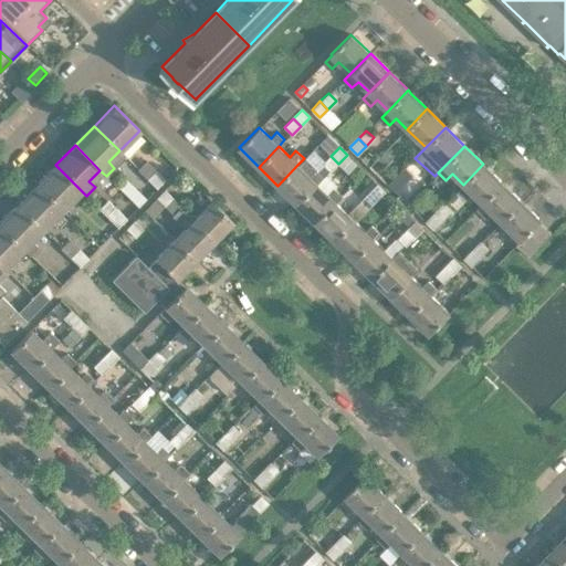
[(391,157),(385,152),(378,158),(385,164),(391,157)]
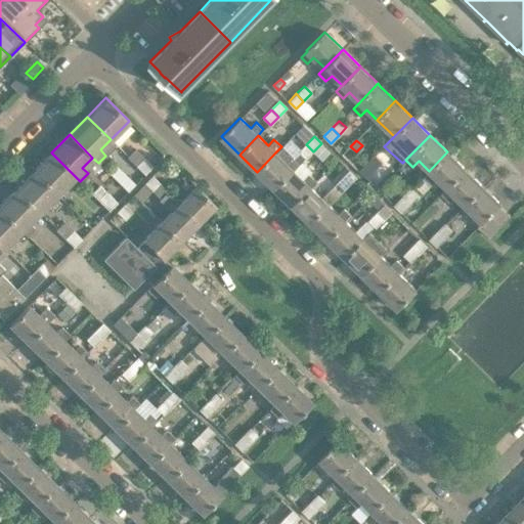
[(305,159),(313,151),(306,144),(299,153),(305,159)]
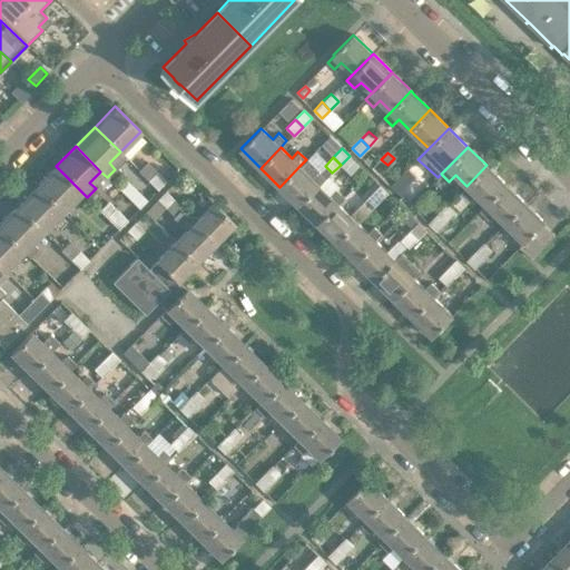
[(136,172),(146,180),(155,172),(146,163),(136,172)]
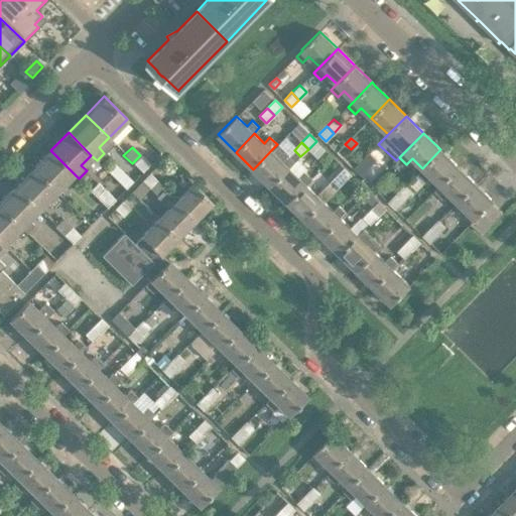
[(458,166),(443,153),(440,149),(422,168),(416,174),(423,181),(429,175),(439,185),(458,166)]
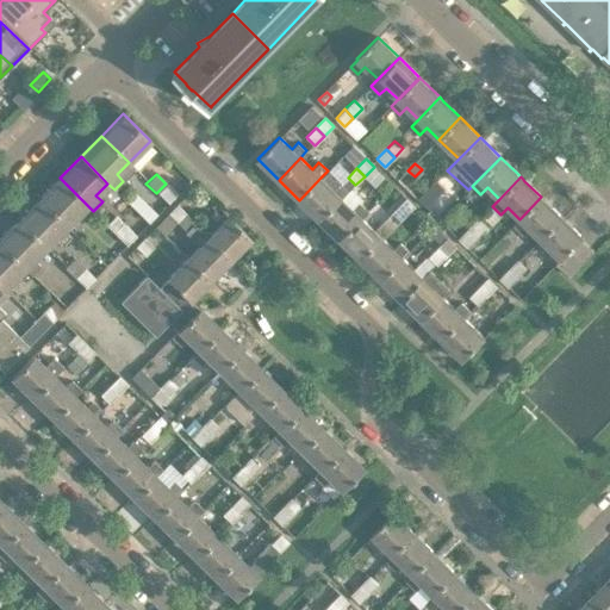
[(39,199),(66,225),(87,205),(60,178),(39,199)]
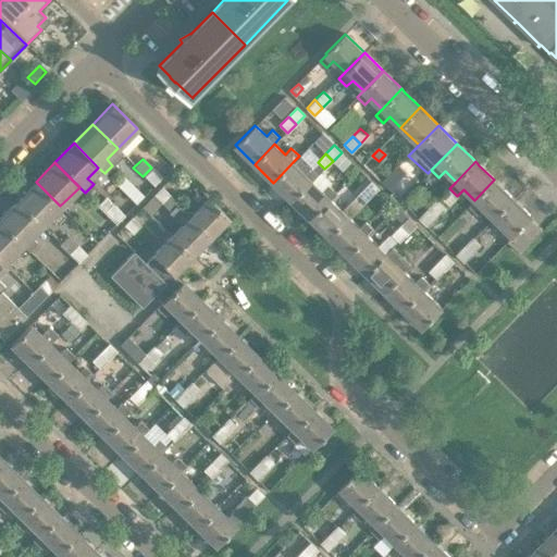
[(310,166),(304,173),(293,162),(273,183),(292,200),(311,181),(318,174),(310,166)]
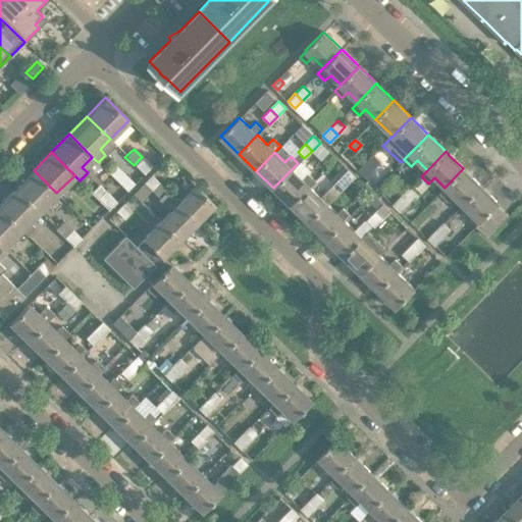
[(380,161),(373,154),(365,162),(372,169),(380,161)]
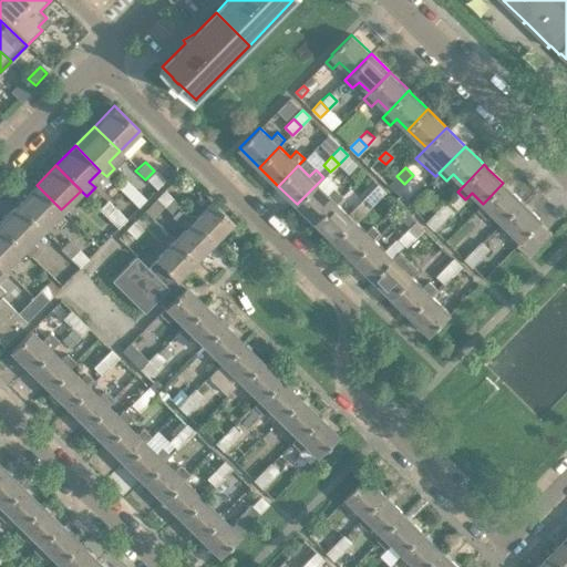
[(155,189),(164,181),(154,171),(145,179),(155,189)]
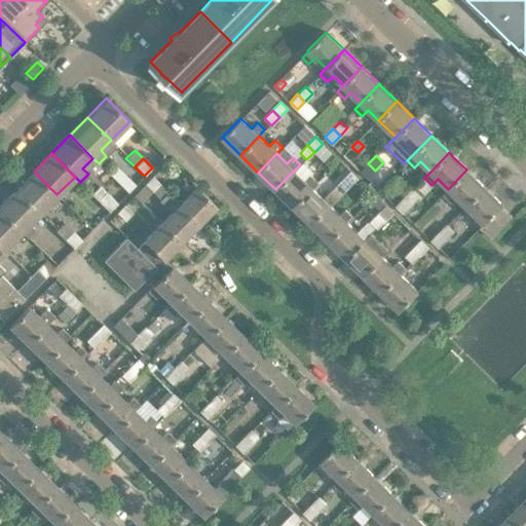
[(367,179),(375,171),(368,163),(360,172),(367,179)]
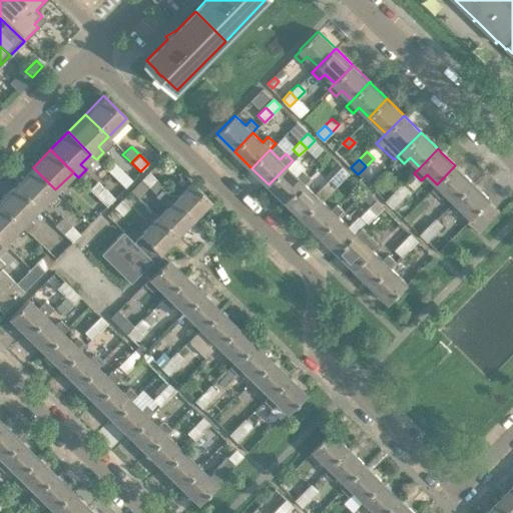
[(444,191),(454,200),(472,182),(455,165),(437,184),(431,189),(438,196),(444,191)]
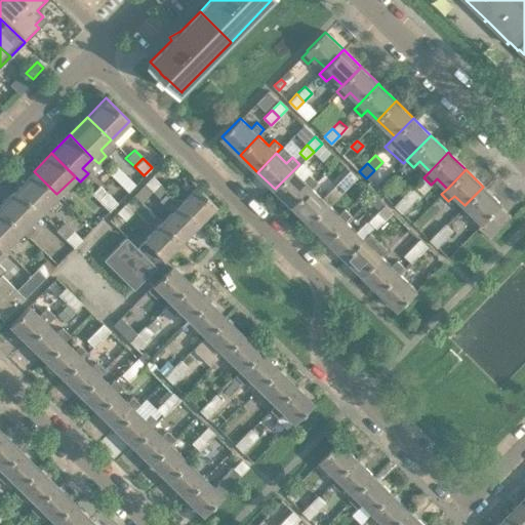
[(304,179),(293,170),(275,189),(292,206),(311,187),(317,182),(310,174),(304,179)]
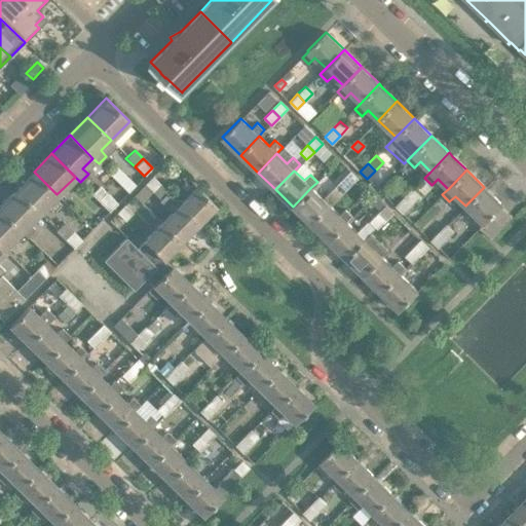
[(350,171),(342,179),(349,186),(358,178),(350,171)]
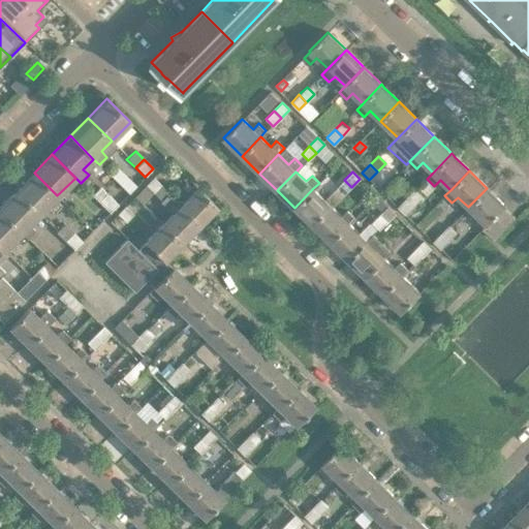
[(39,214),(57,195),(34,173),(16,191),(39,214)]
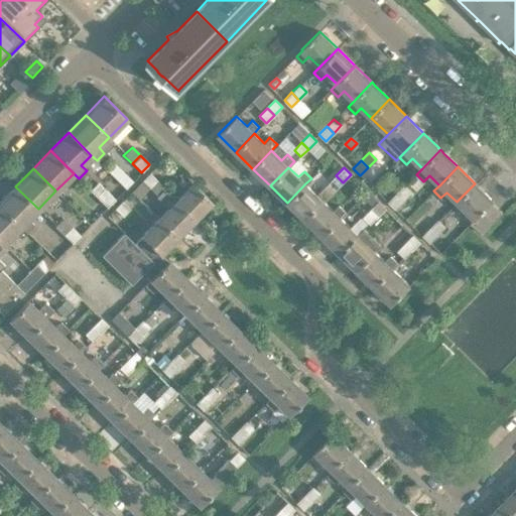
[(141,181),(149,188),(156,181),(148,173),(141,181)]
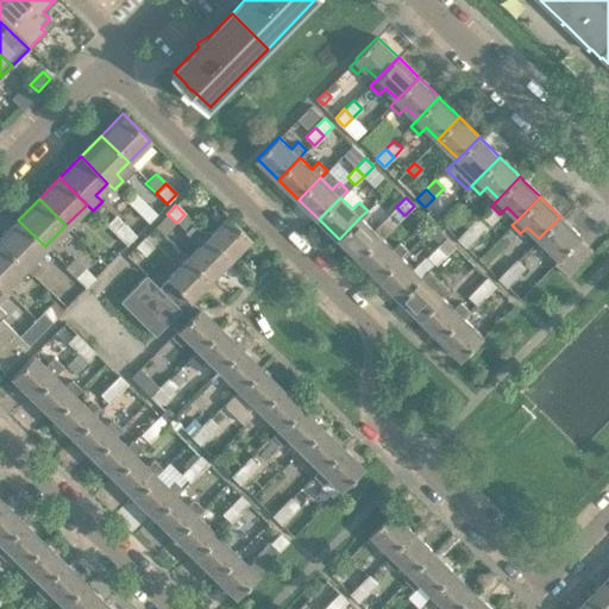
[(396,207),(388,217),(394,224),(396,225),(405,215),(396,207)]
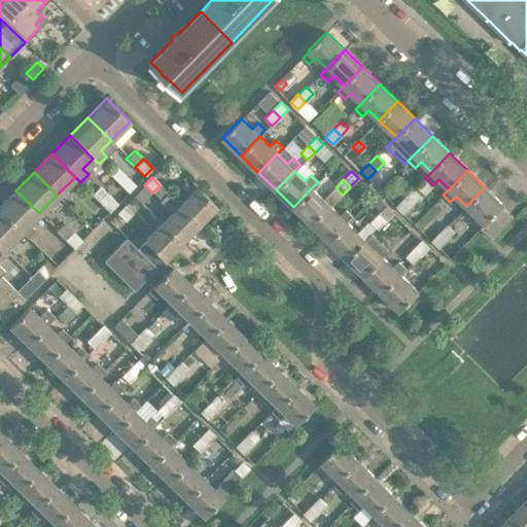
[(161,201),(168,194),(160,185),(152,192),(161,201)]
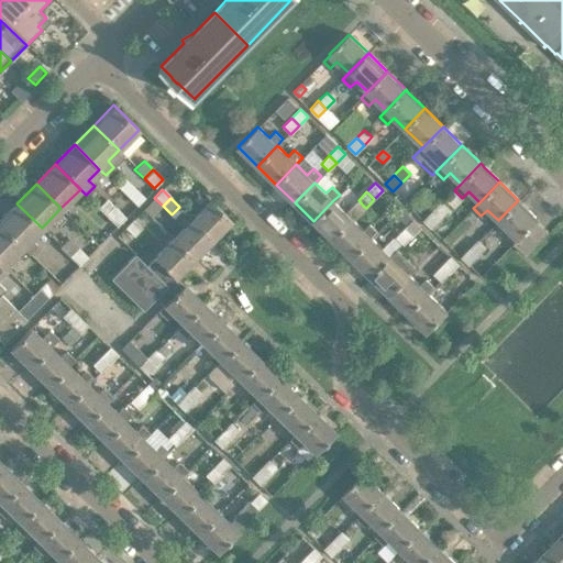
[(97,209),(106,218),(114,209),(105,199),(97,209)]
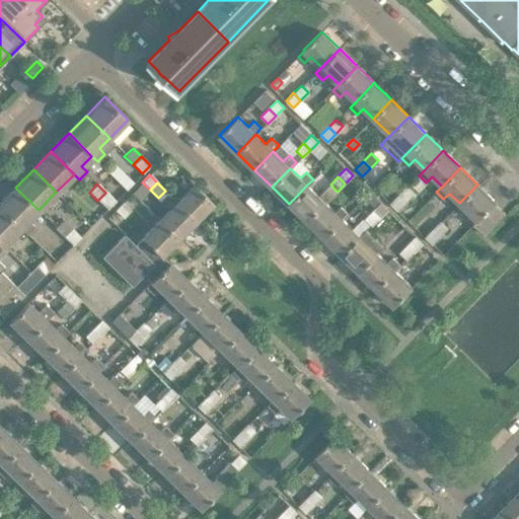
[(176,202),(195,221),(212,203),(194,184),(176,202)]
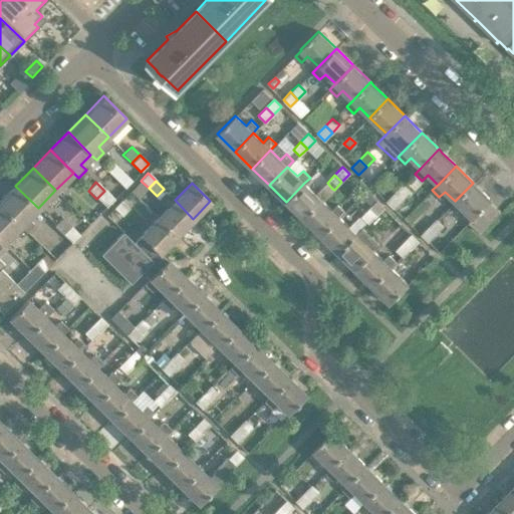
[(327,183),(315,195),(304,183),(286,202),(303,219),(321,200),(332,189),(327,183)]
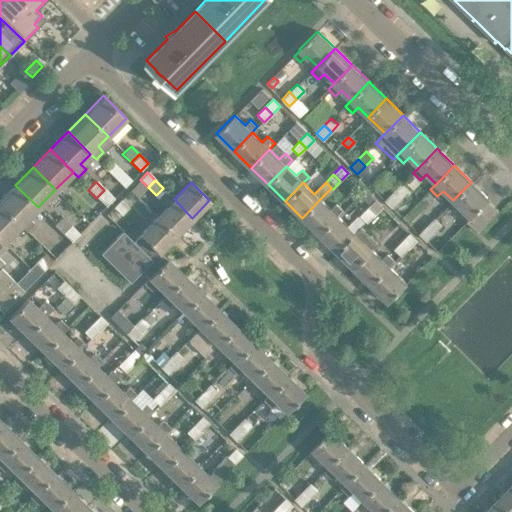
[(471,218),(488,200),(489,199),(471,182),(453,200),(470,217),(471,218)]
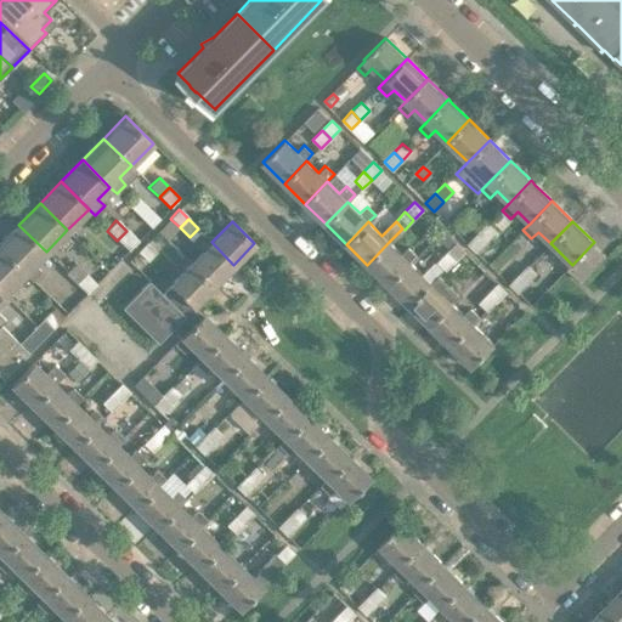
[(495,232),(485,224),(476,233),(485,242),(495,232)]
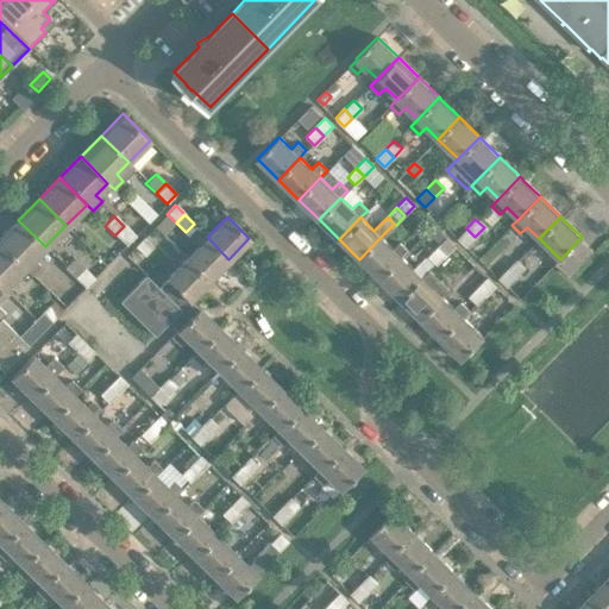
[(1,237),(0,238),(0,243),(25,268),(31,274),(39,265),(32,259),(45,246),(18,220),(1,237)]
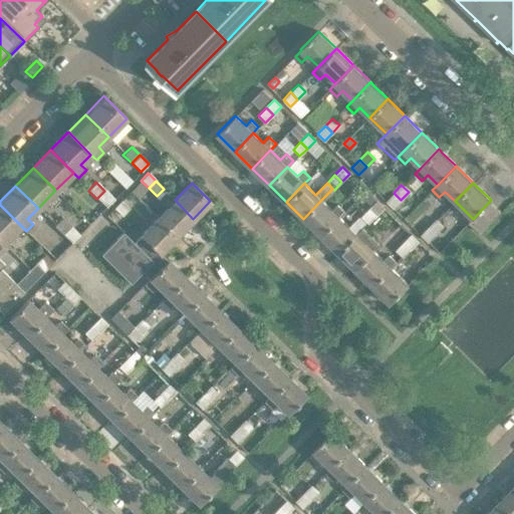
[(367,187),(361,193),(367,198),(372,193),(367,187)]
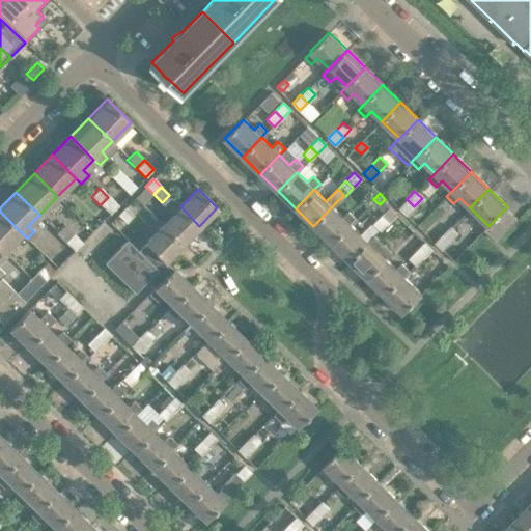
[(109,215),(117,206),(108,197),(100,205),(109,215)]
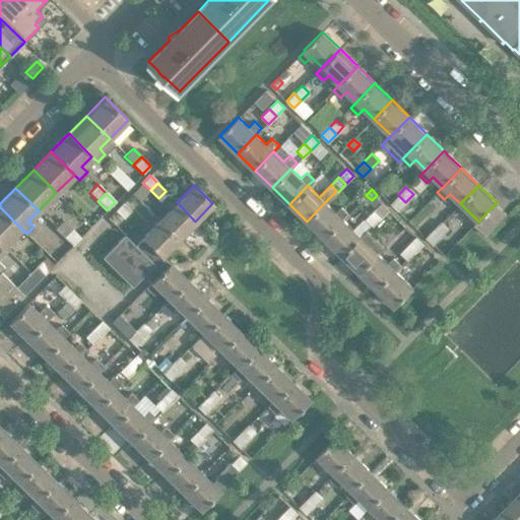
[(397,210),(405,202),(398,195),(390,203),(397,210)]
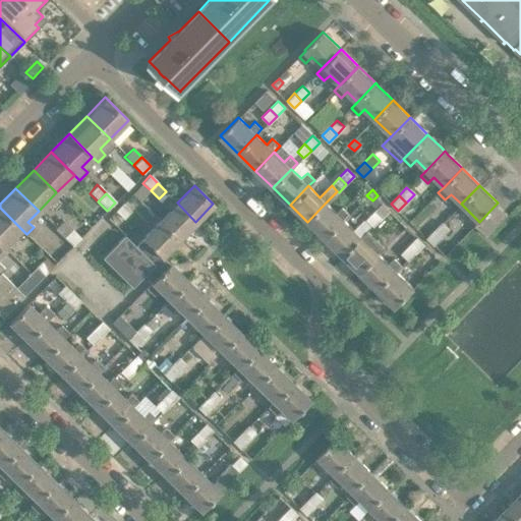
[(179,239),(195,222),(177,203),(160,220),(179,239)]
